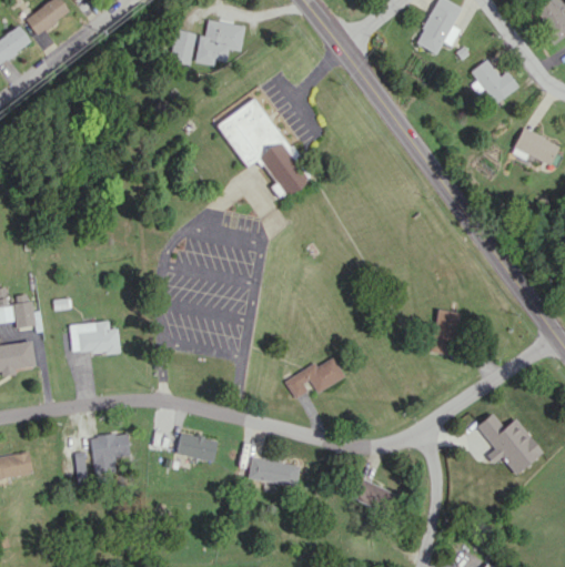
[(70,10),(61,0),(50,0),(27,20),(39,36),(70,10)]
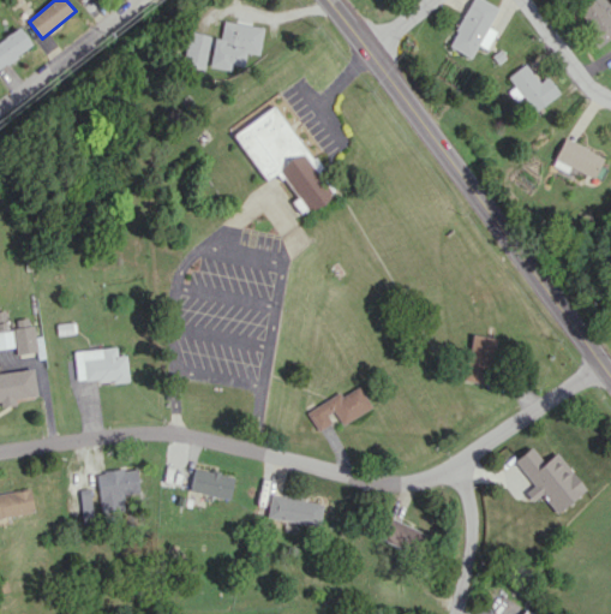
[(490,28),(499,7),(484,0),(473,0),(450,47),(473,58),(479,46),(489,49),(498,31),(490,28)]
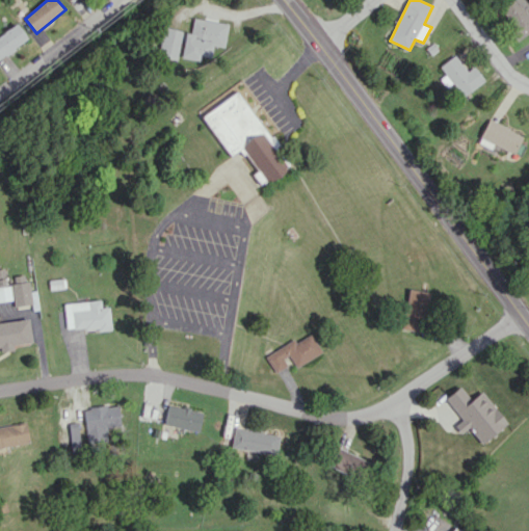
[(528,16),(525,10),(528,7),(528,0),(510,0),(500,6),(521,41),(528,34),(528,16)]
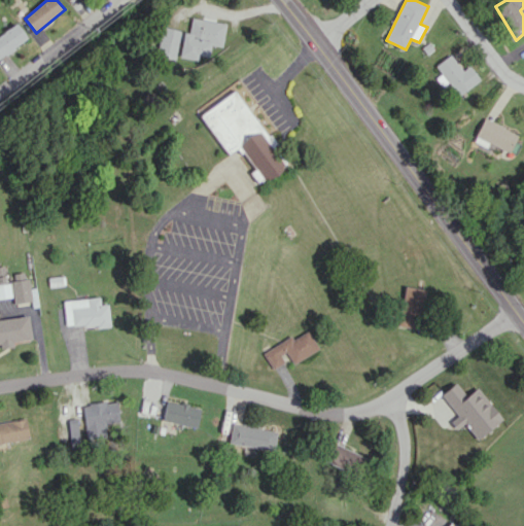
[(229,24),(194,18),(191,32),(164,28),(160,56),(179,59),(179,58),(201,61),(202,54),(211,56),(213,45),(224,47),(229,24)]
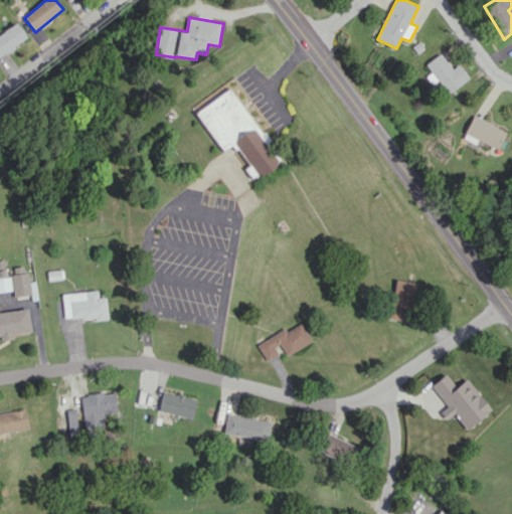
[(0,58),(29,38),(18,22),(0,35),(0,58)]
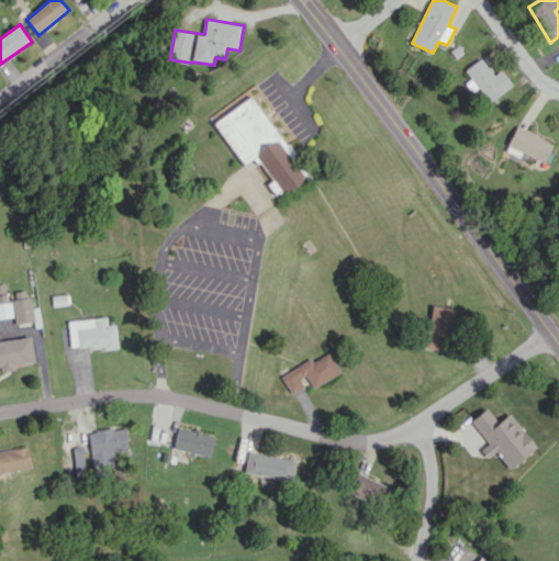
[(513,86),(502,70),(495,76),(482,59),(467,71),(472,79),(467,83),(473,92),(480,88),(491,102),(513,86)]
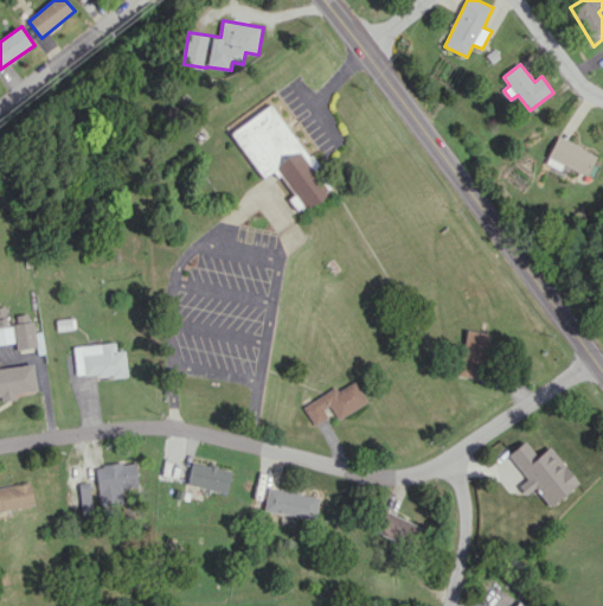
[(232,133),(264,179),(278,168),(306,210),(329,195),(310,166),(313,164),(273,104),(232,133)]
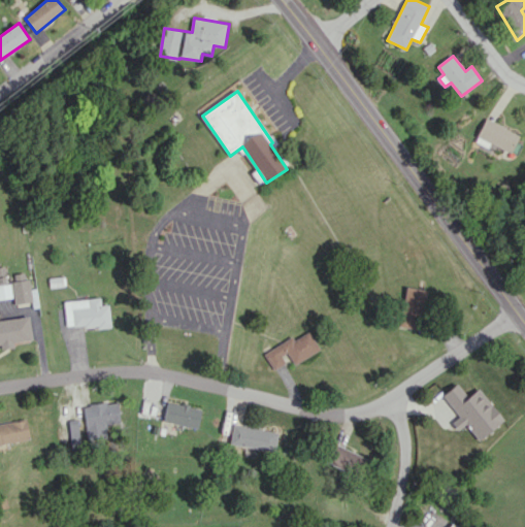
[(490,149),(492,144),(512,154),(520,135),(487,119),(476,142),(490,149)]
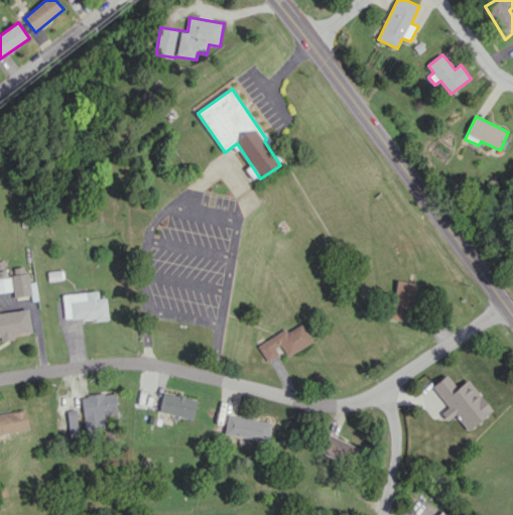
[(13,269),(16,298),(31,296),(28,267),(13,269)]
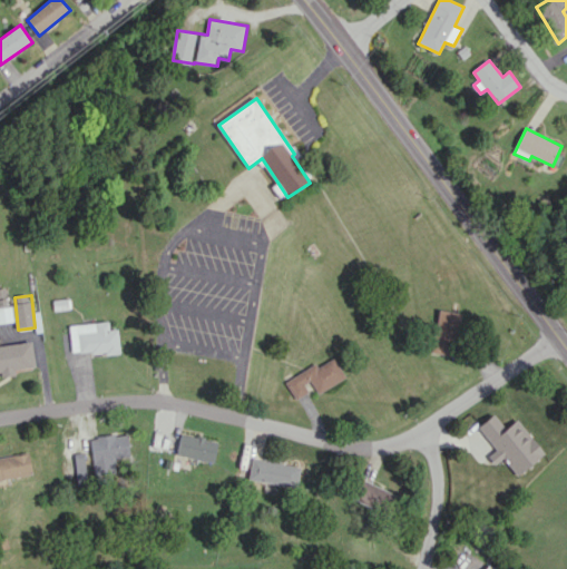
[(0,323),(15,322),(13,307),(0,307),(0,323)]
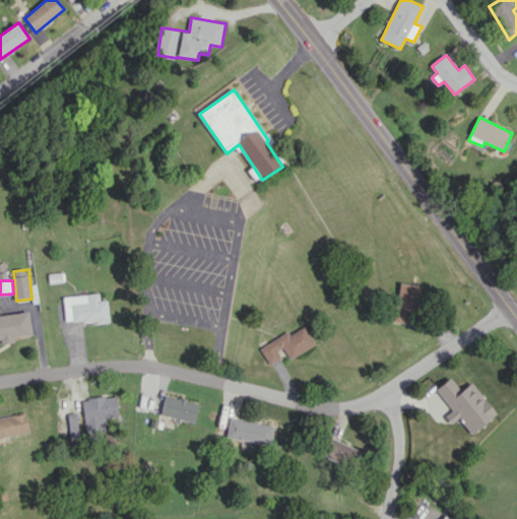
[(394,322),(416,325),(423,286),(401,282),(394,322)]
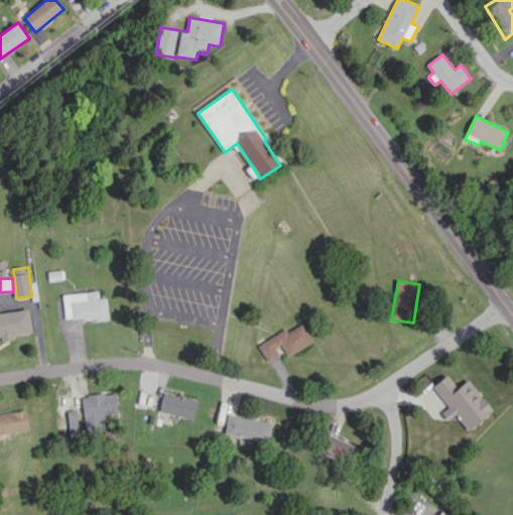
[(63,295),(67,323),(110,317),(108,298),(100,299),(100,291),(63,295)]
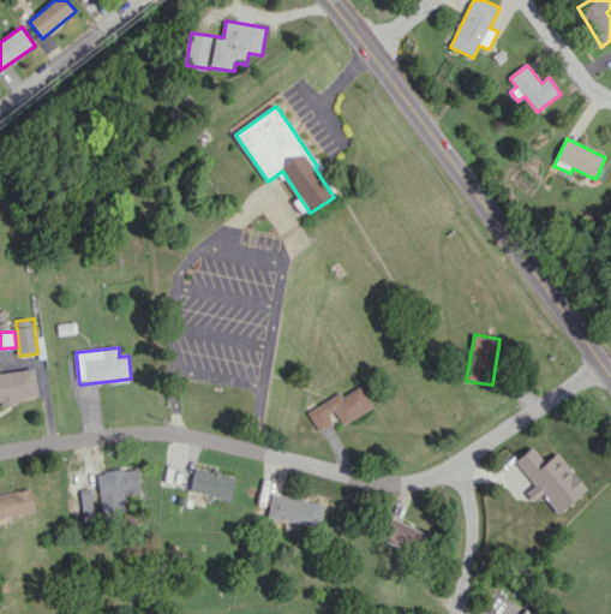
[(0,403),(5,403),(5,407),(18,405),(17,400),(40,397),(36,369),(0,374),(0,403)]
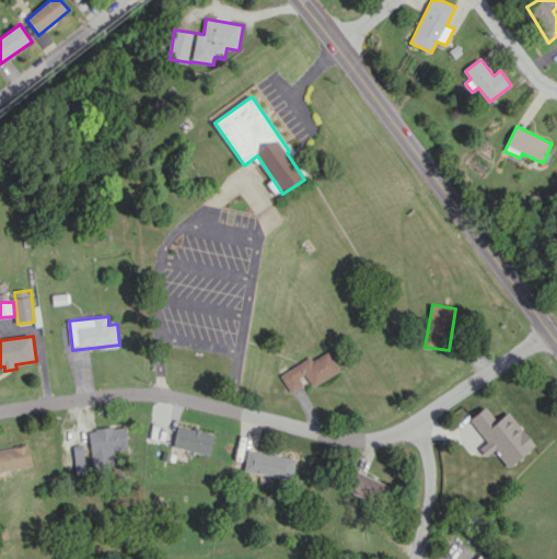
[(281,375),(292,393),(304,385),(301,379),(306,375),(314,387),(340,371),(328,352),(314,361),(311,358),(281,375)]
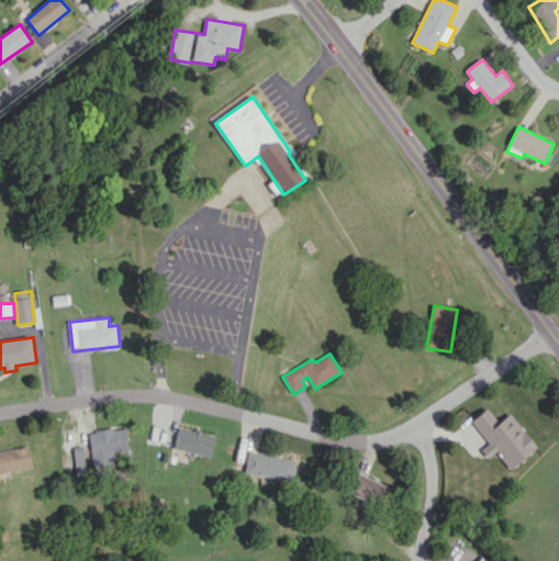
[(472,422),(493,448),(511,470),(537,448),(511,414),(500,423),(488,408),(472,422)]
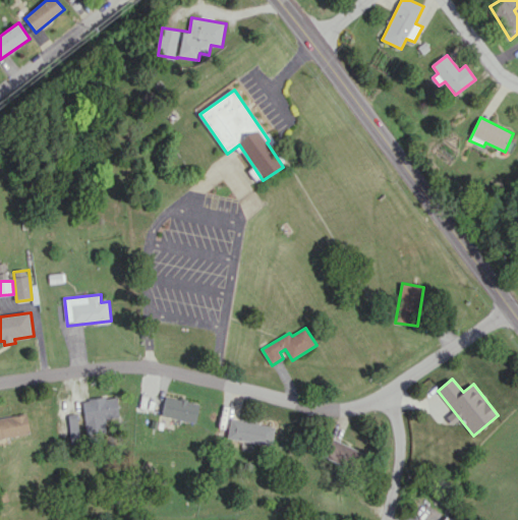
[(200,404),(167,396),(162,415),(195,424),(200,404)]
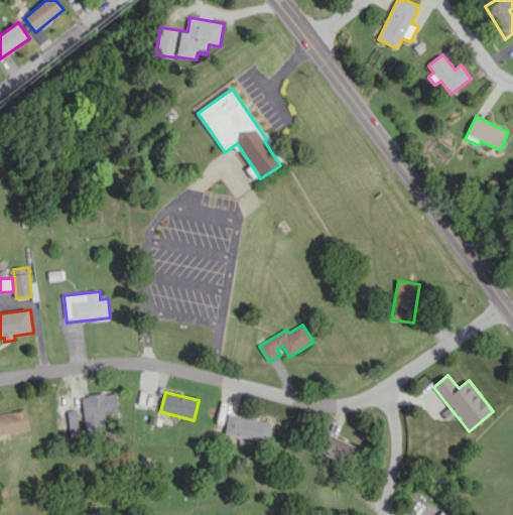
[(117,394),(84,396),(86,431),(106,430),(105,414),(118,414),(117,394)]
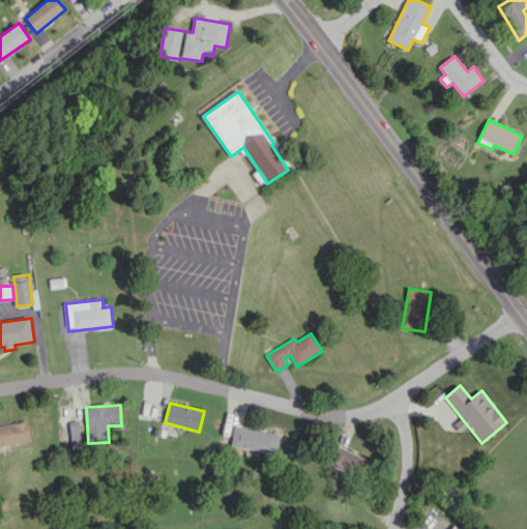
[(83,447),(79,421),(69,422),(74,448),(83,447)]
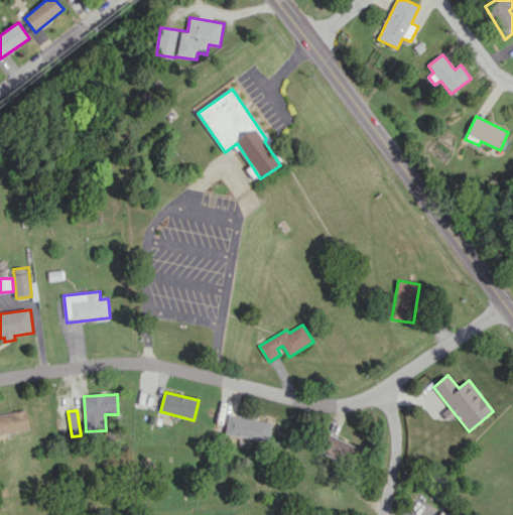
[(0,434),(31,430),(27,411),(0,414),(0,434)]
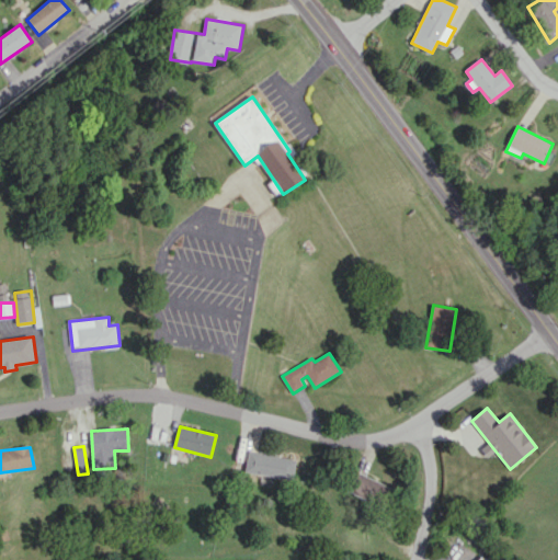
[(296,459),(249,452),(246,473),(293,481),(296,459)]
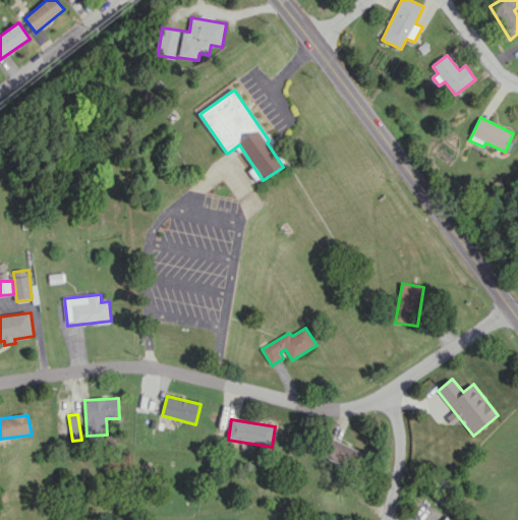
[(321,455),(356,472),(365,454),(330,437),(321,455)]
